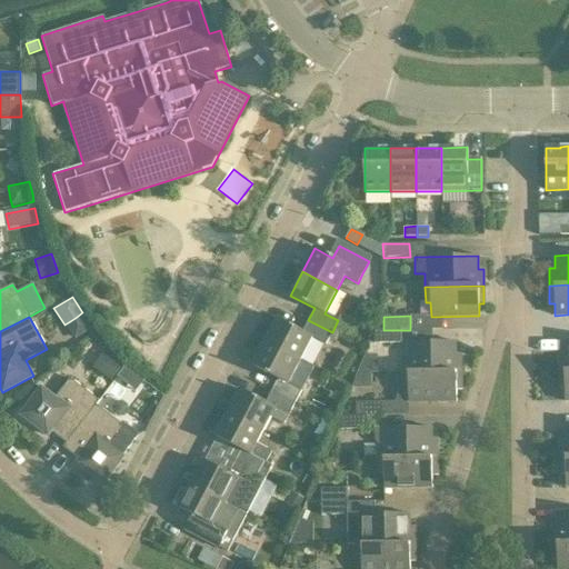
[(312,338),(326,345),(332,332),(308,320),(302,332),(278,319),(265,342),(300,361),(312,338)]
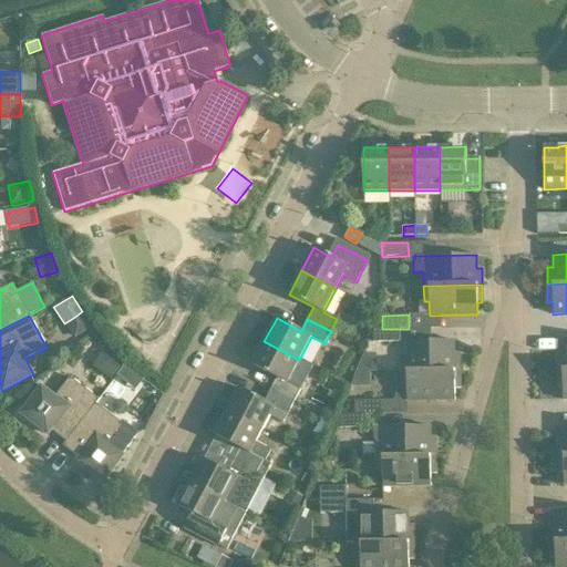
[(399,329),(382,329),(372,329),(372,342),(399,342),(399,329)]
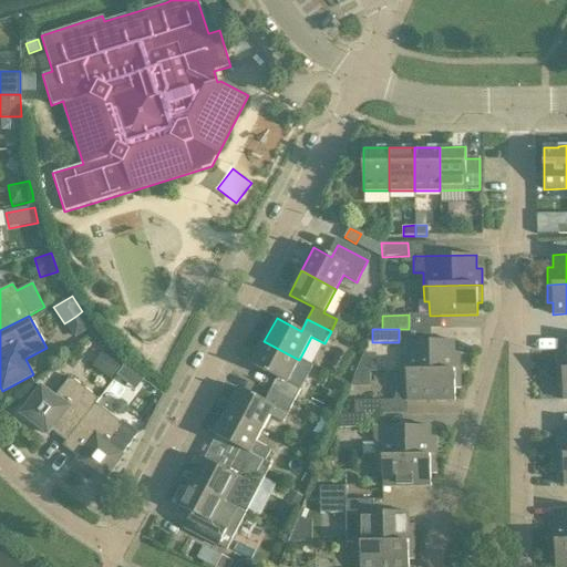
[(563,352),(557,352),(557,370),(566,369),(566,339),(562,340),(563,352)]
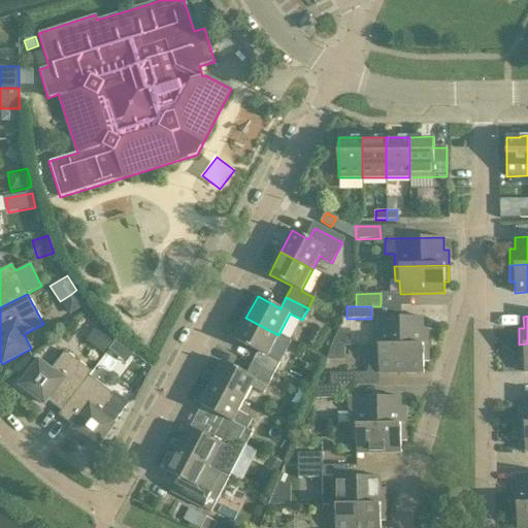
[(234,340),(258,352),(252,363),(273,374),(285,354),(271,348),(278,335),(245,318),(234,340)]
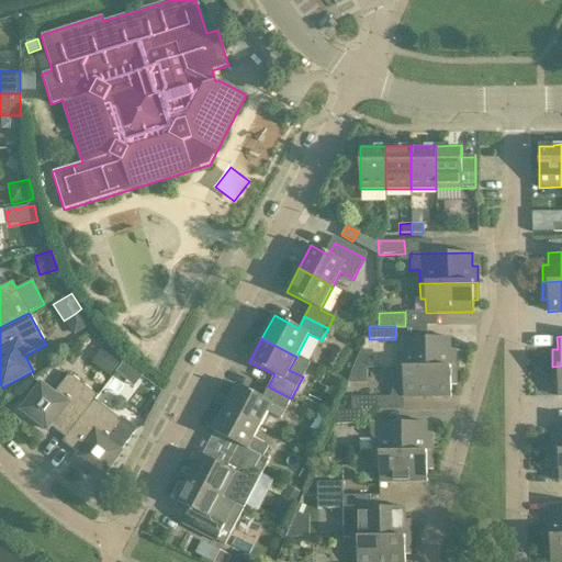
[(403,353),(397,353),(397,368),(456,368),(456,350),(450,350),(450,338),(403,338),(403,353)]
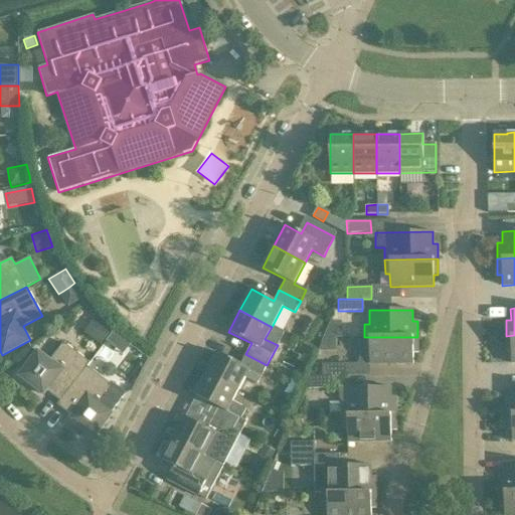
[(100,323),(90,336),(101,345),(111,332),(100,323)]
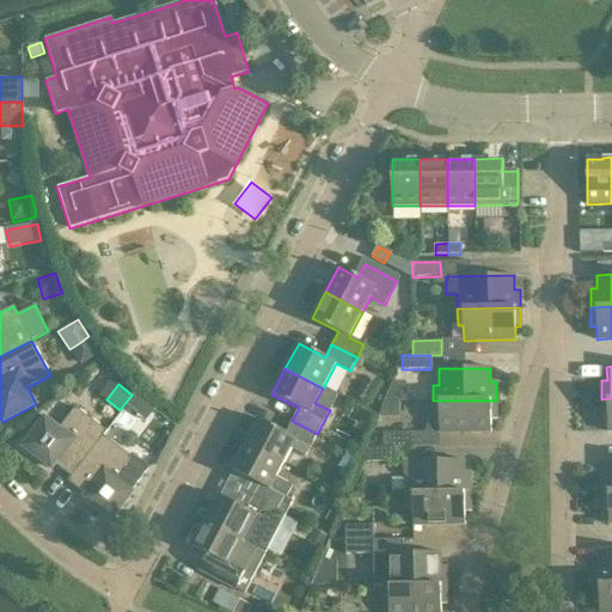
[(124,407),(135,414),(144,402),(135,395),(134,393),(124,407)]
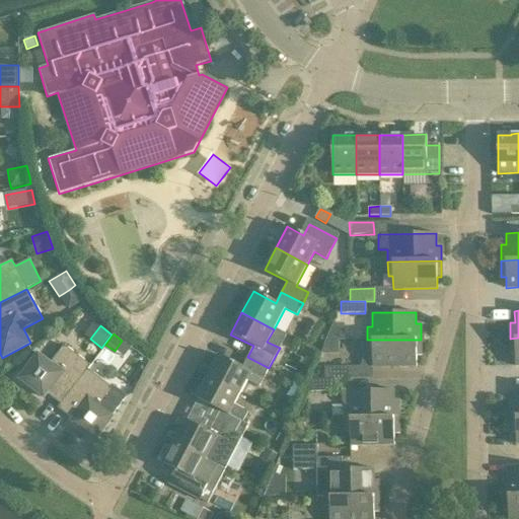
[(510,355),(515,355),(515,366),(518,365),(518,338),(510,339),(510,355)]
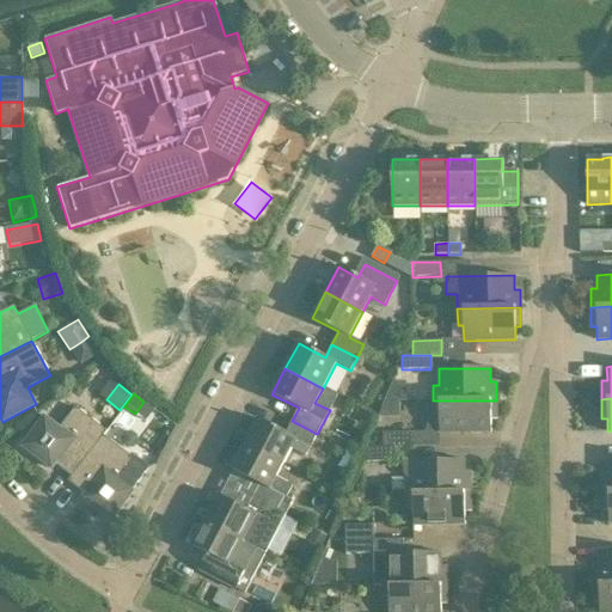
[(491,433),(490,420),(496,420),(496,401),(433,401),(433,417),(429,417),(424,433),(411,433),(383,433),(383,435),(375,436),(371,447),(395,447),(440,447),(439,433),(491,433)]
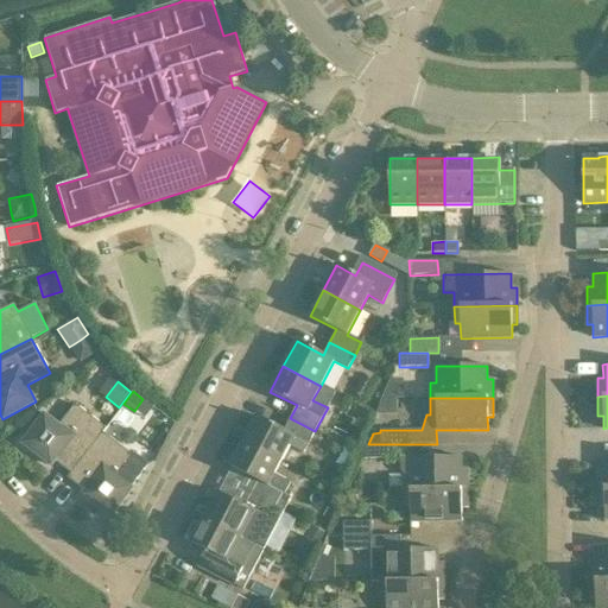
[(102,434),(106,429),(75,405),(59,425),(44,413),(20,444),(51,467),(55,462),(70,474),(67,479),(68,480),(102,434)]
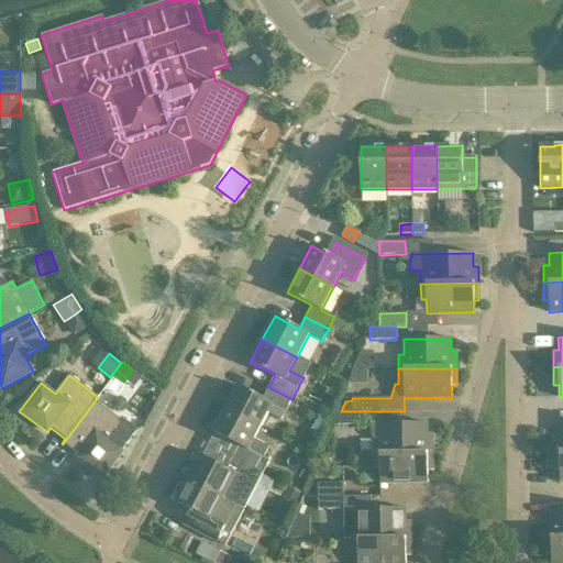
[(238,386),(225,409),(260,427),(267,412),(280,420),(285,411),(291,399),(268,387),(262,398),(238,386)]
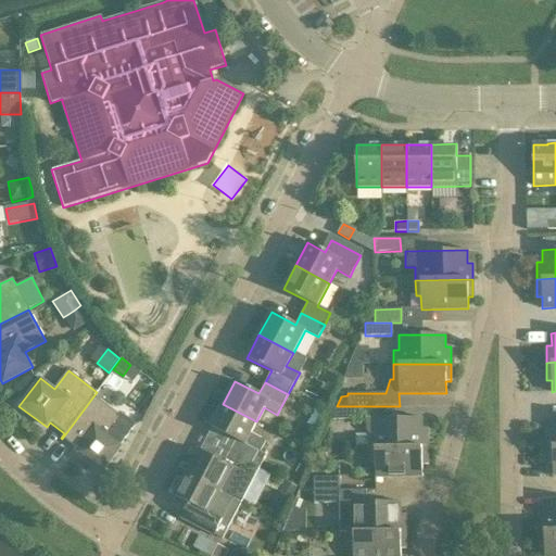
[(73,453),(101,475),(122,446),(119,445),(136,425),(123,414),(121,416),(93,396),(62,439),(76,450),(73,453)]
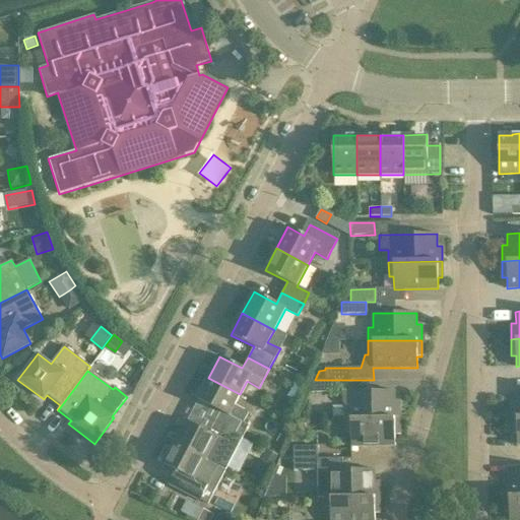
[(208,378),(197,399),(219,411),(214,423),(243,437),(249,426),(243,423),(248,412),(235,405),(240,394),(208,378)]
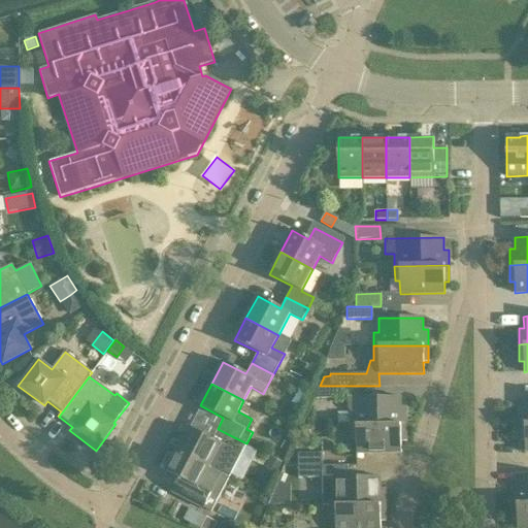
[(316,386),(316,399),(340,398),(340,386),(320,386),(316,386)]
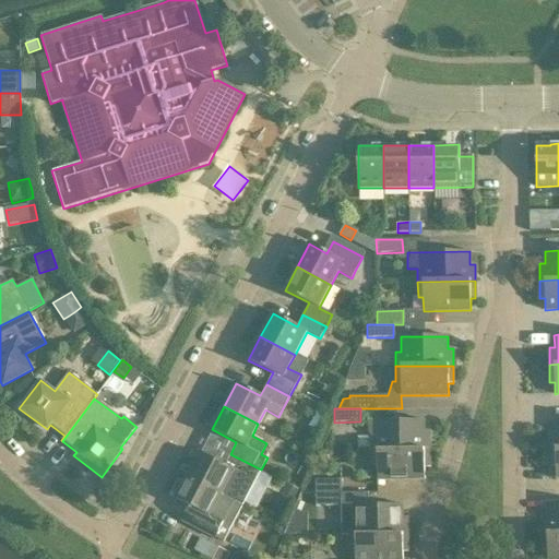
[(371,451),(429,450),(429,432),(424,432),(424,420),(377,421),(368,421),(368,433),(371,437),(371,451)]
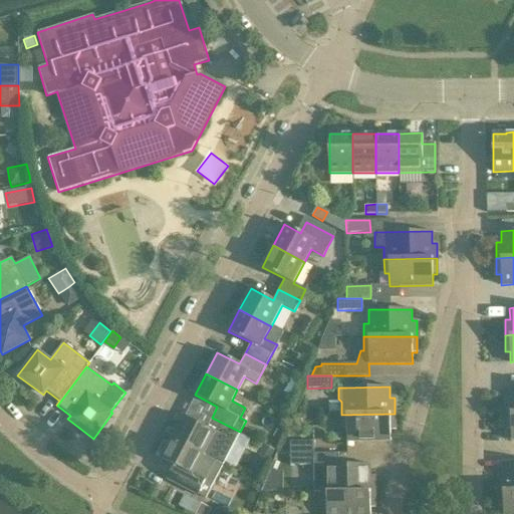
[(395,414),(341,415),(341,428),(346,428),(346,442),(391,441),(390,430),(395,430),(395,414)]
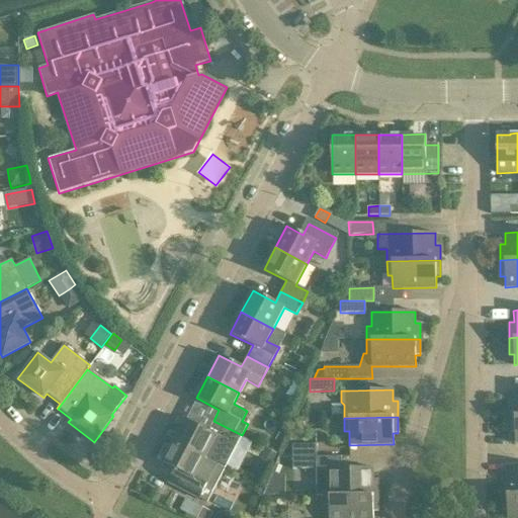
[(207,431),(185,420),(174,441),(205,457),(225,467),(242,435),(213,421),(207,431)]
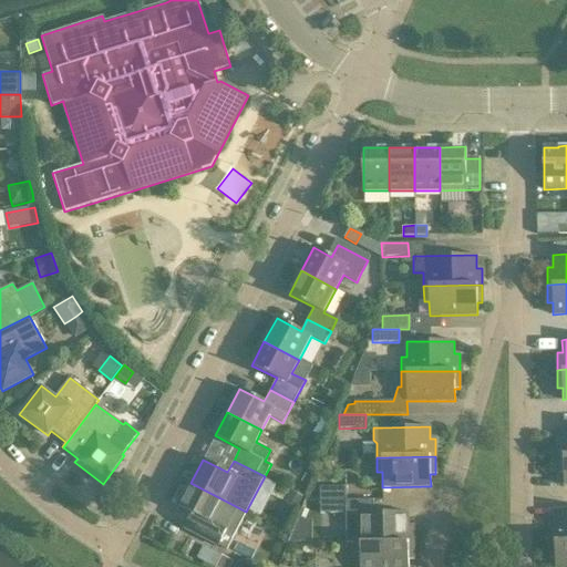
[(174,502),(178,504),(177,506),(191,513),(183,529),(218,547),(218,546),(226,550),(246,512),(225,501),(191,483),(185,492),(181,490),(174,502)]
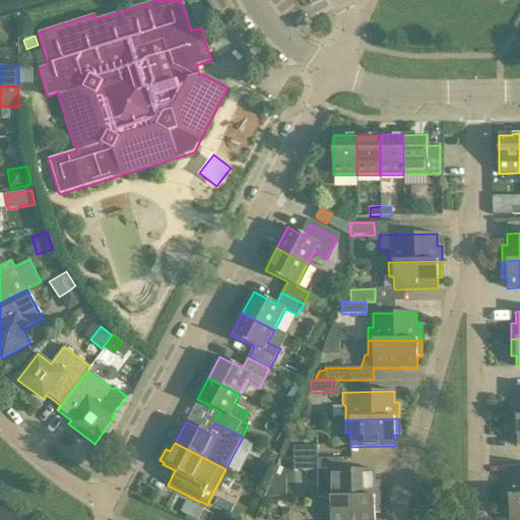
[(318,446),(294,447),(294,459),(318,459),(318,446)]
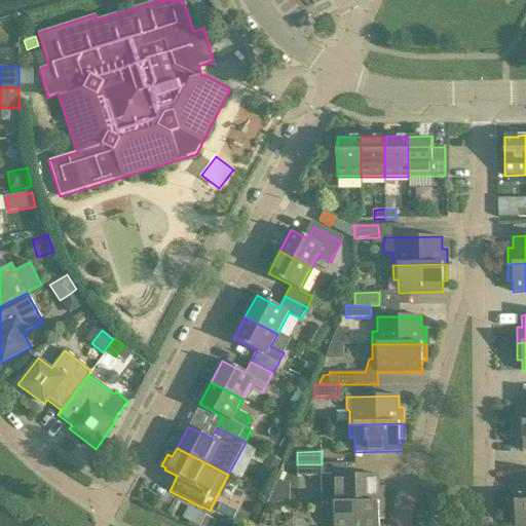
[(274,471),(280,460),(268,454),(263,465),(274,471)]
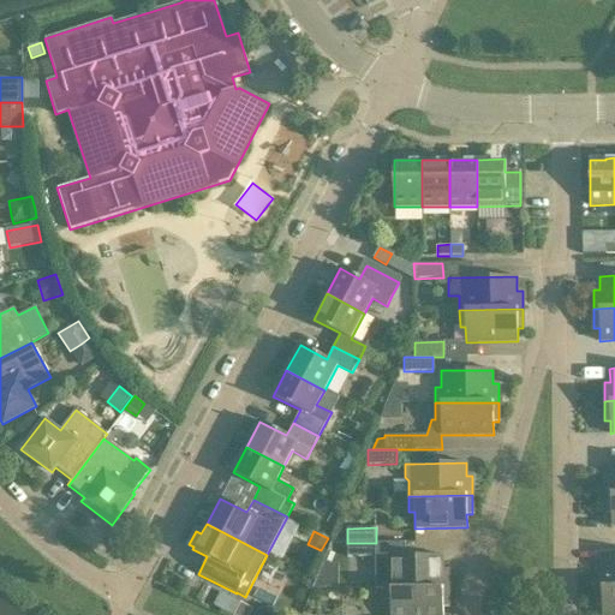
[(347,557),(376,557),(376,543),(347,543),(347,557)]
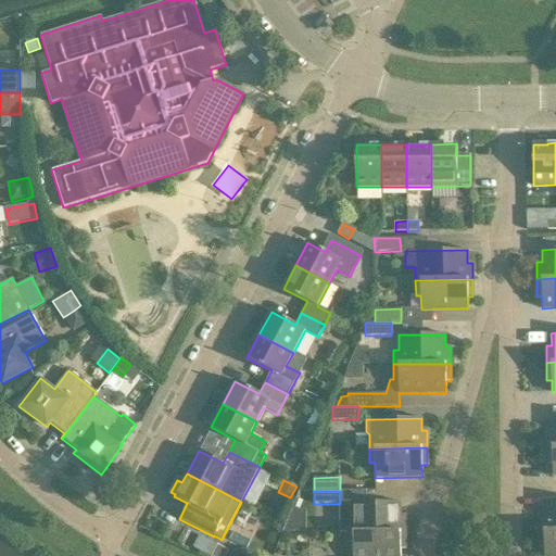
[(544,514),(539,514),(539,530),(555,530),(555,501),(544,501),(544,514)]
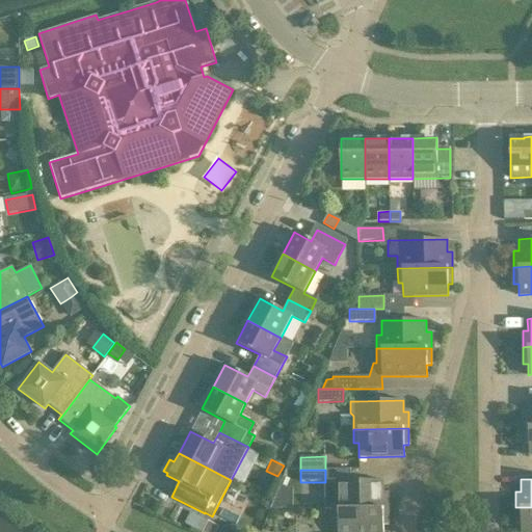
[(382,493),(382,481),(338,481),(338,495),(333,495),(333,509),(388,509),(388,493),(382,493)]
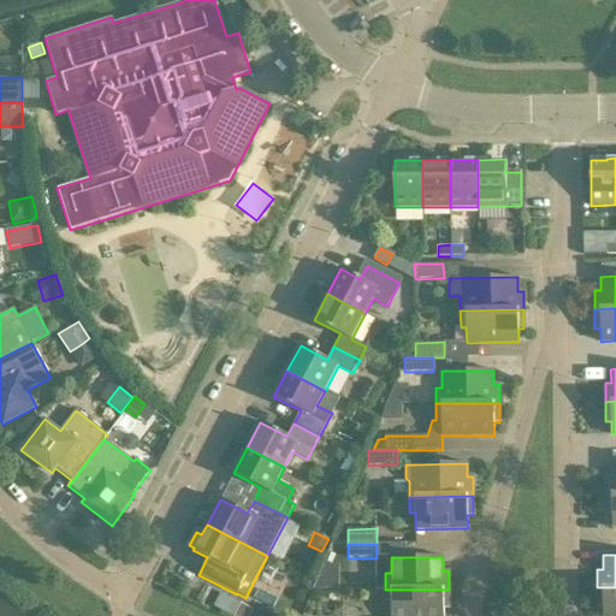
[(598,606),(603,606),(603,615),(615,615),(615,587),(597,587),(598,606)]
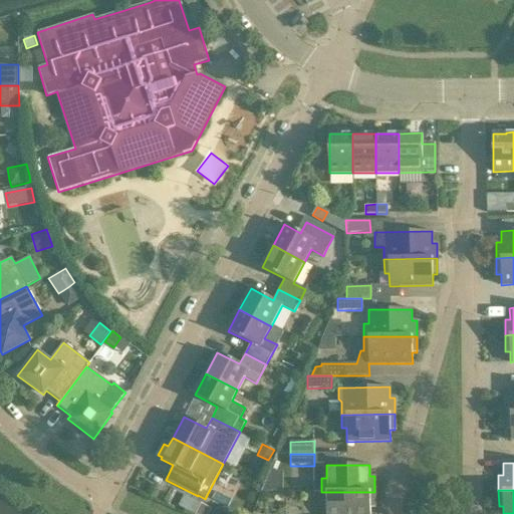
[(369,513),(370,507),(374,507),(374,492),(321,492),(322,506),(326,506),(326,513),(369,513)]
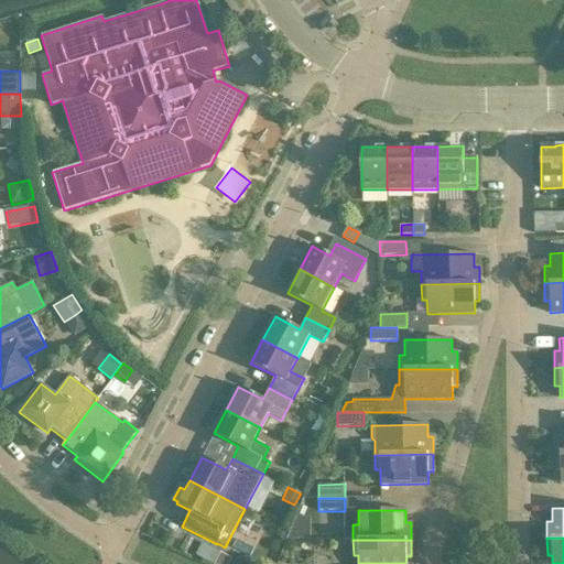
[(228,563),(231,559),(202,542),(195,554),(196,554),(193,561),(203,563),(228,563)]
